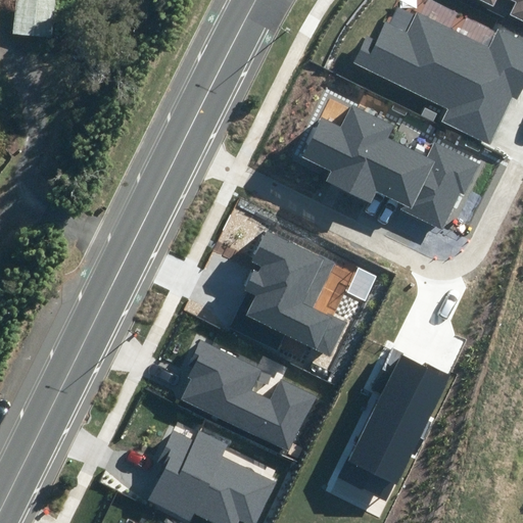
[(16,0),(13,33),(52,38),(56,0),(16,0)]
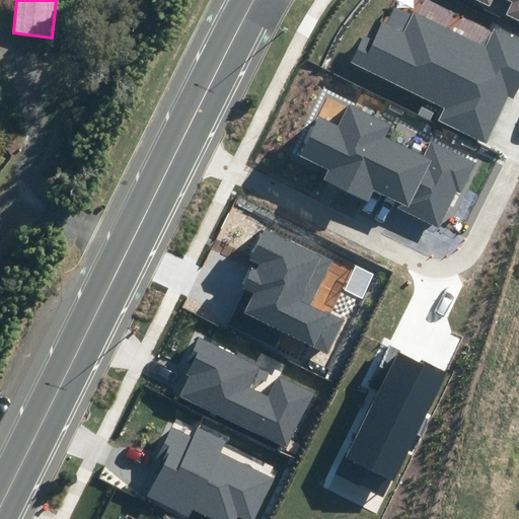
[(506,14),(518,20),(518,0),(474,0),(491,7),(494,0),(506,0),(511,2),(506,14)]
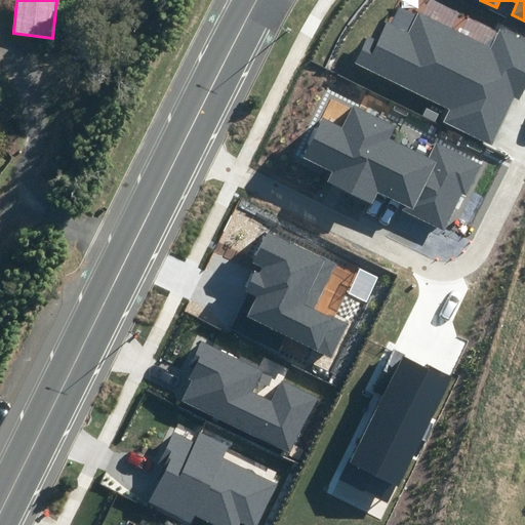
[(447,120),(490,140),(513,93),(521,97),(524,88),(524,38),(498,27),(491,43),(418,9),(408,31),(387,21),(378,39),(367,34),(353,64),(451,110),(447,120)]
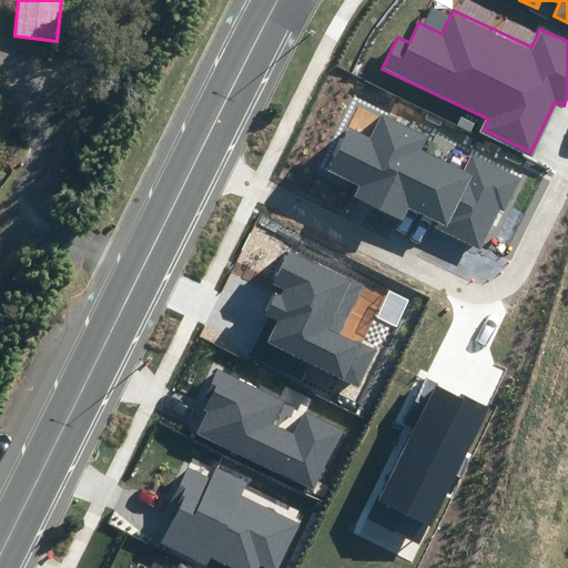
[(371,139),(351,129),(331,170),(361,184),(354,196),(402,220),(408,205),(439,221),(435,229),(480,251),(516,175),(469,153),(462,169),(423,150),(429,137),(383,114),(371,139)]
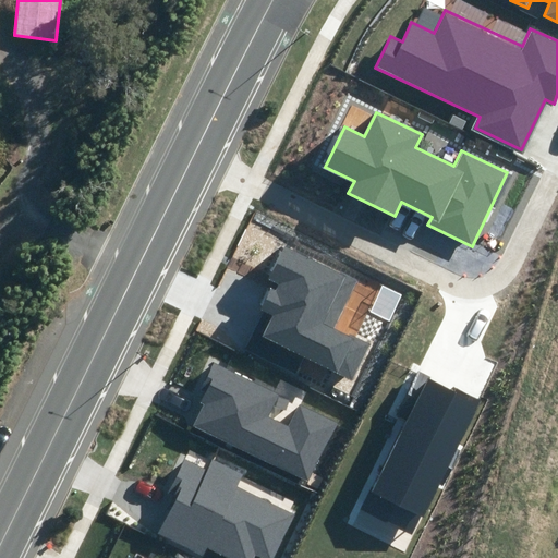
[(355,280),(287,247),(270,279),(281,284),(278,290),(271,288),(262,308),(274,314),(263,337),(352,380),(370,344),(334,327),(355,280)]
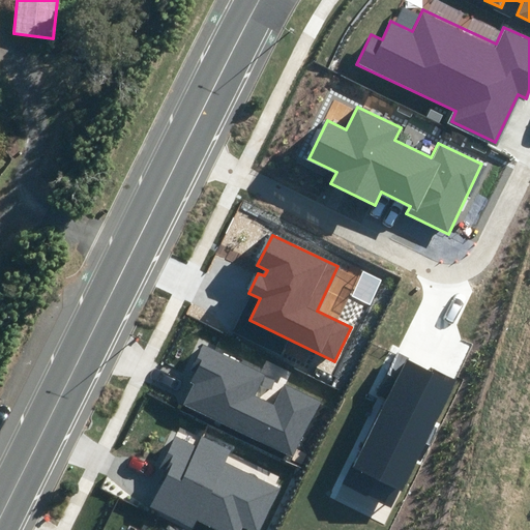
[(263,375),(206,347),(177,404),(294,462),(324,402),(287,382),(274,406),(253,394),(263,375)]
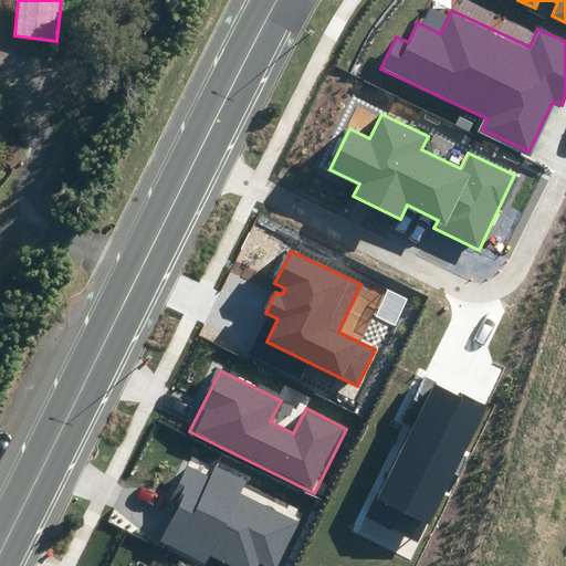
[(486,409),(435,384),(377,496),(429,522),(486,409)]
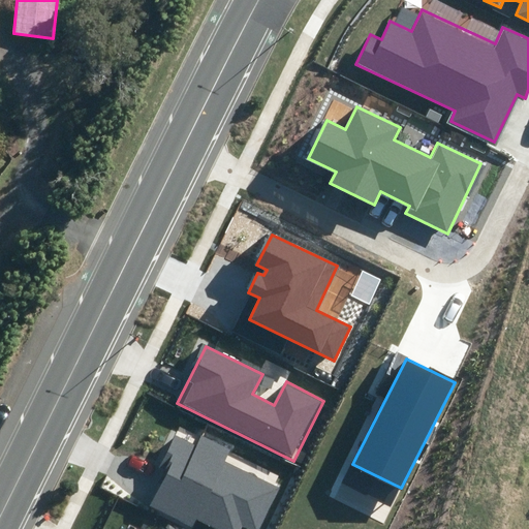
[(196,443),(175,433),(159,467),(166,470),(150,504),(192,525),(195,518),(218,528),(242,528),(244,527),(248,528),(260,528),(281,486),(227,460),(231,450),(200,435),(196,443)]
